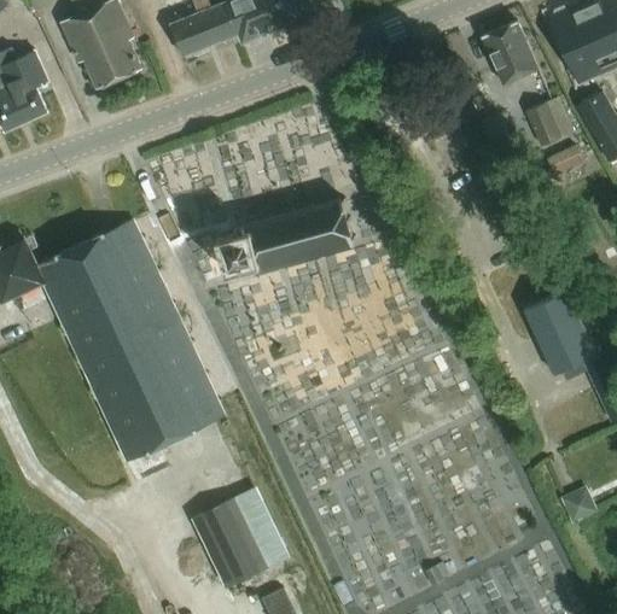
[(239,36),(227,6),(213,12),(208,0),(202,0),(195,4),(199,17),(173,28),(185,58),(239,36)]
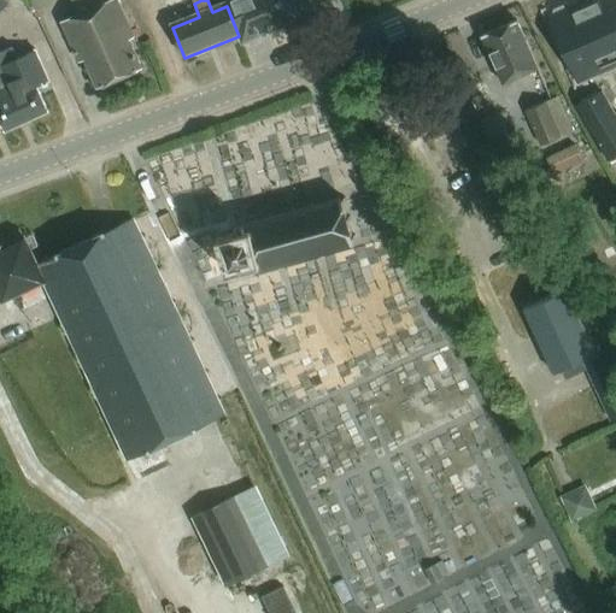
[(242,46),(292,25),(281,0),(234,0),(235,3),(227,6),(239,36),(242,46)]
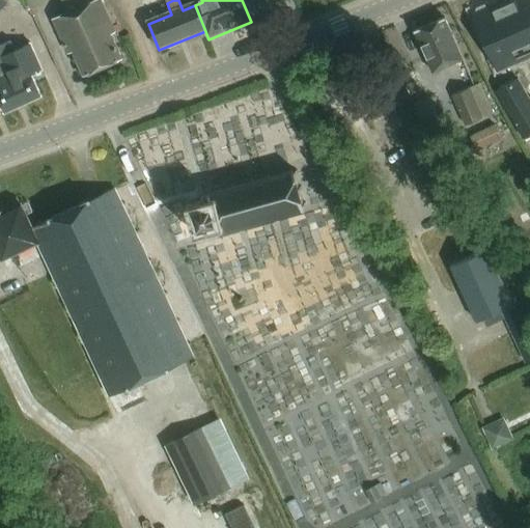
[(478,17),(474,18),(483,38),(486,37),(492,47),(489,49),(500,75),(529,60),(529,0),(512,0),(491,10),(485,8),(480,11),(478,17)]
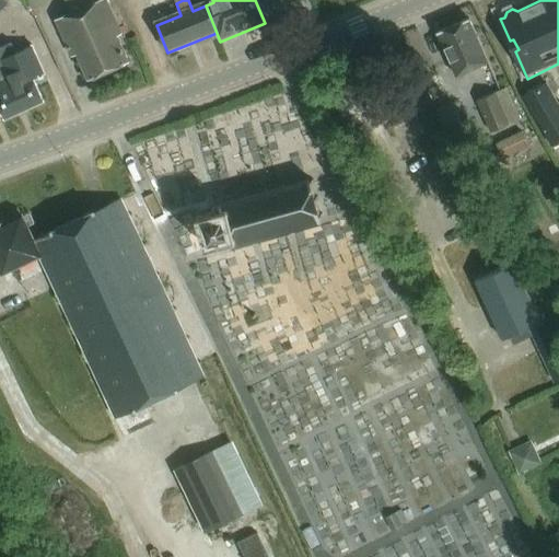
[(72,15),(57,23),(73,59),(78,57),(89,83),(129,66),(118,38),(123,37),(107,1),(72,15)]
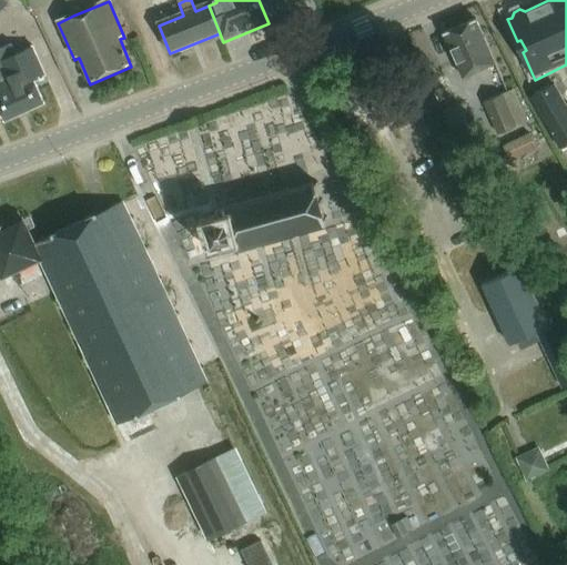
[(464,77),(494,64),(476,20),(446,32),(464,77)]
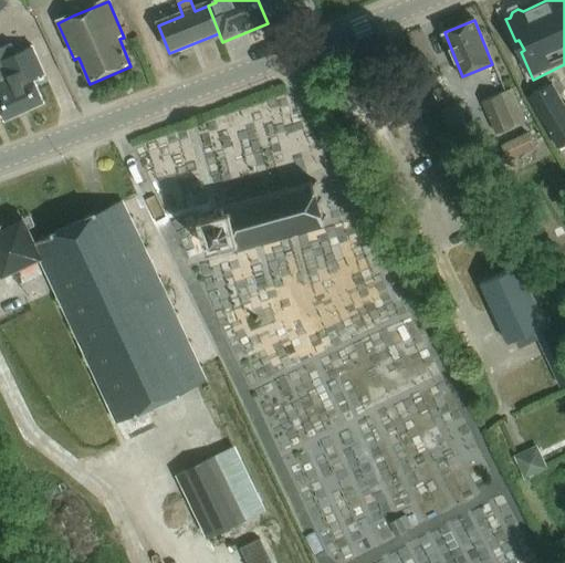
[(9,79),(0,82),(0,108),(6,122),(44,104),(33,81),(44,76),(32,50),(18,56),(2,63),(9,79)]
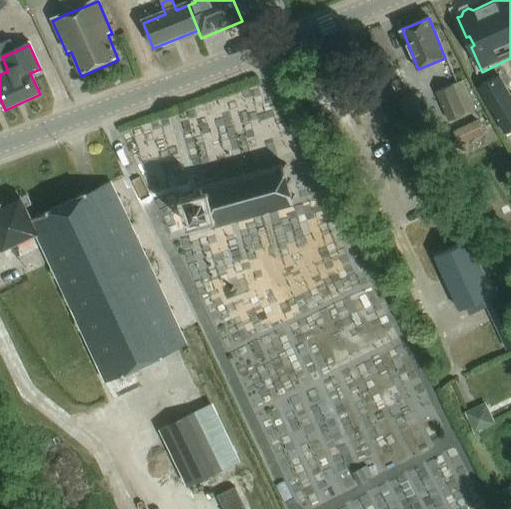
[(288,81),(303,75),(298,62),(283,68),(288,81)]
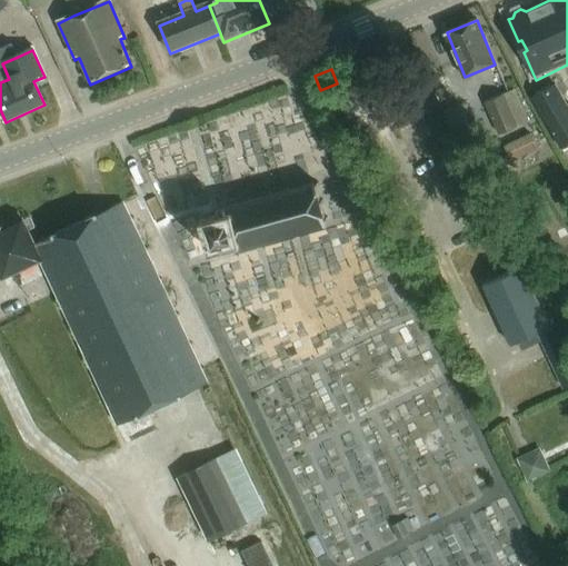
[(446,90),(438,93),(442,105),(451,101),(446,90)]
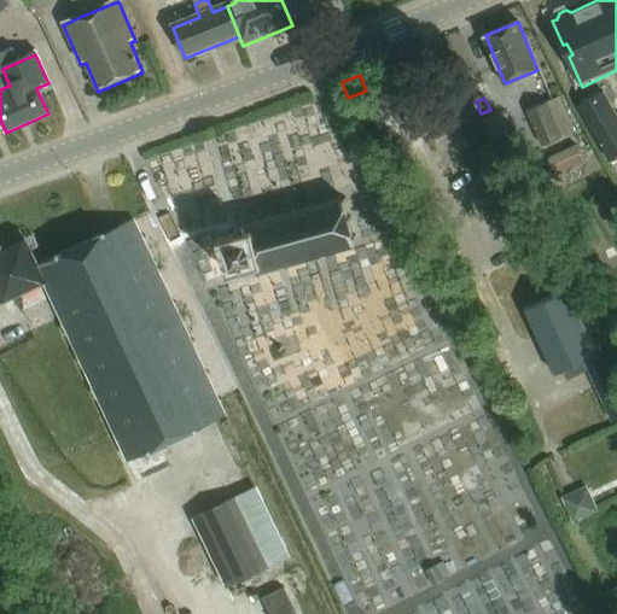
[(611,165),(616,162),(616,115),(610,104),(609,99),(595,107),(583,113),(611,165)]
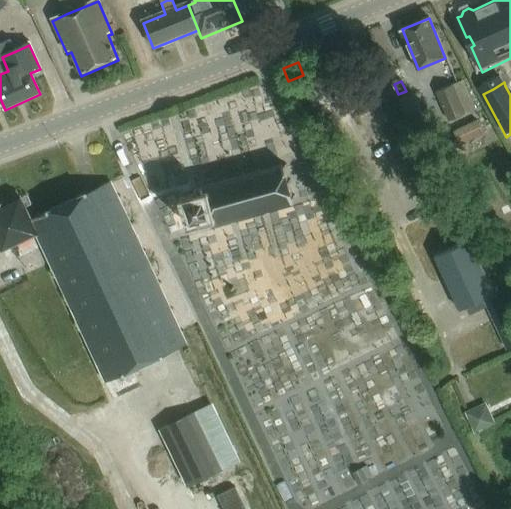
[(451,123),(478,112),(464,83),(438,94),(451,123)]
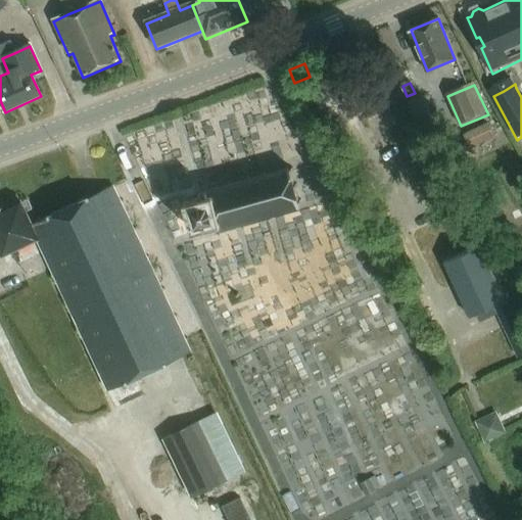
[(472,152),(495,141),(488,125),(465,135),(472,152)]
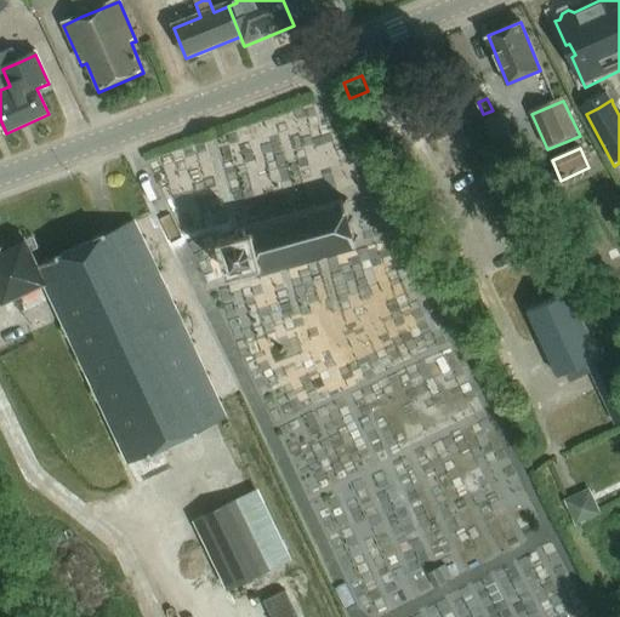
[(239,227),(242,234),(244,243),(229,247),(234,267),(250,263),(254,276),(360,247),(347,198),(239,227)]
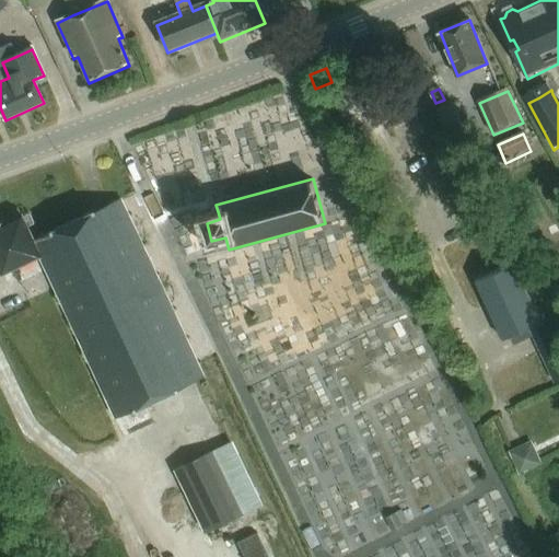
[(0,271),(1,274),(39,256),(115,419),(146,405),(204,378),(120,199),(32,241),(21,217),(2,224),(1,223),(0,223),(0,271)]
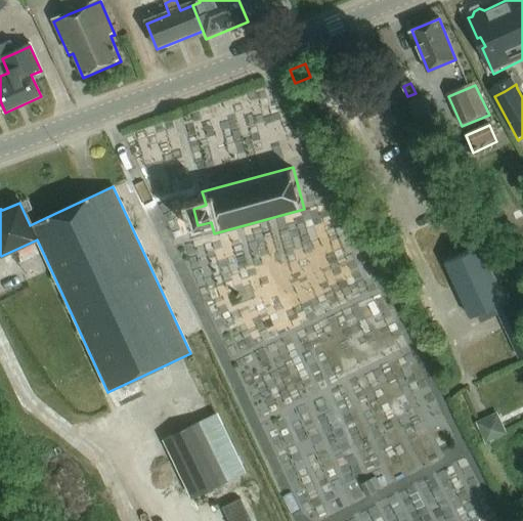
[(482,246),(446,263),(458,288),(472,318),(477,316),(495,308),(508,302),(482,246)]
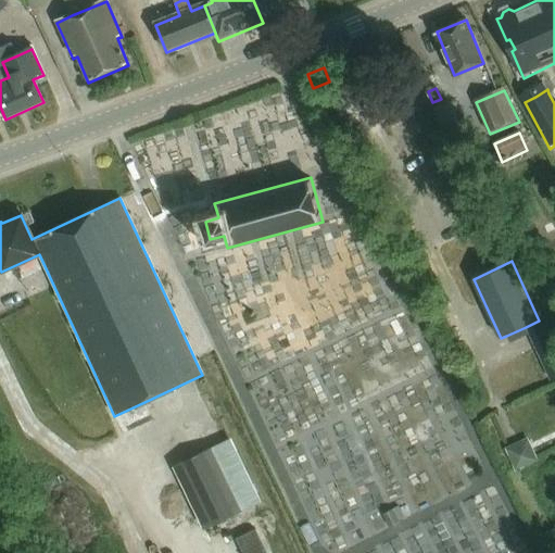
[(526,327),(506,336),(511,344),(530,336),(526,327)]
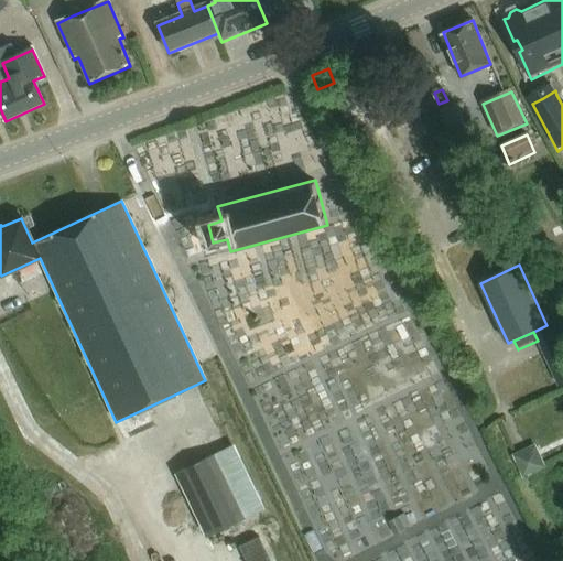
[(562,360),(558,349),(547,355),(561,386),(562,385),(562,360)]
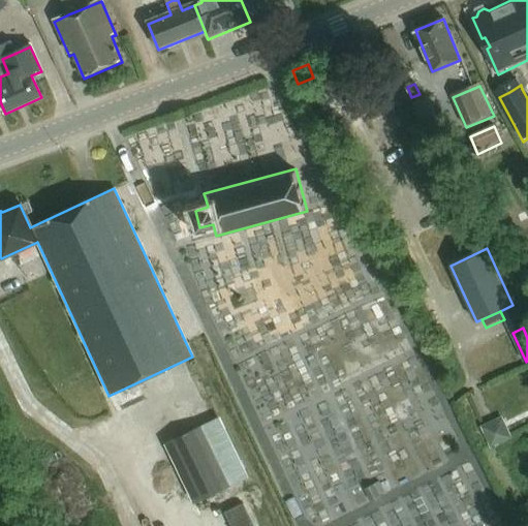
[(490,425),(500,447),(523,437),(513,415),(490,425)]
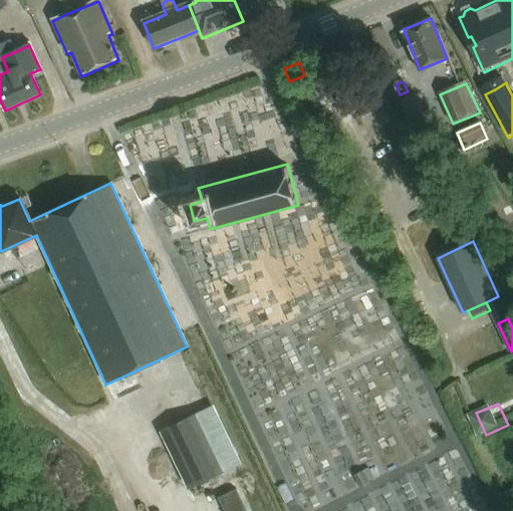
[(190,488),(223,472),(195,415),(162,431),(190,488)]
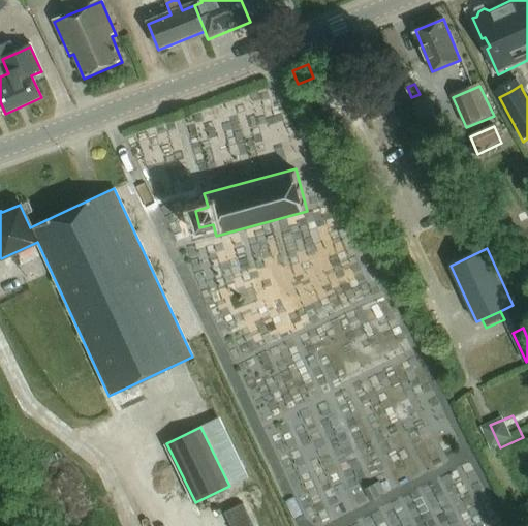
[(374,487),(365,491),(371,504),(380,500),(380,498),(374,487)]
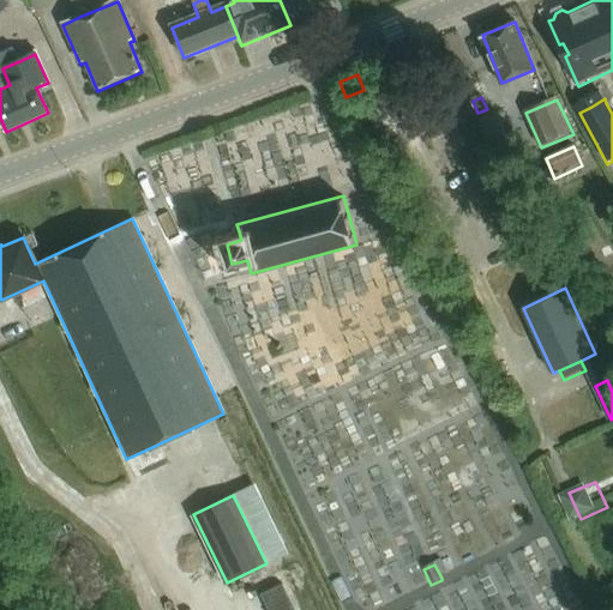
[(262,597),(268,609),(294,609),(283,586),(262,597)]
